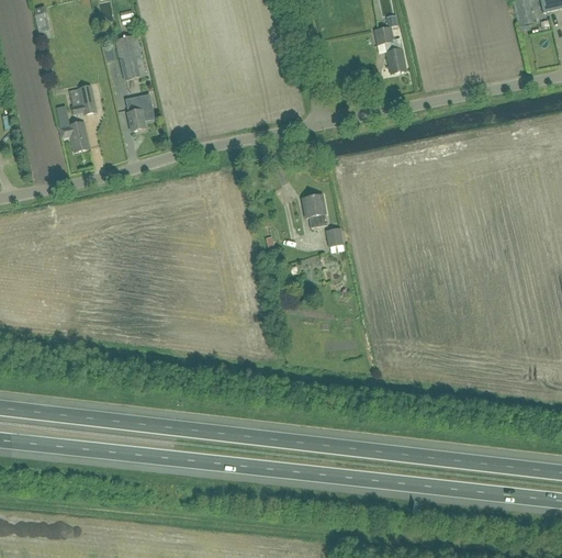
[(512,0),(518,24),(534,21),(528,0),(512,0)]
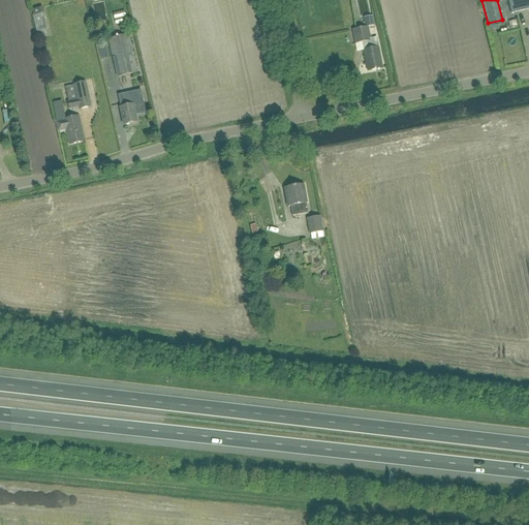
[(508,0),(510,10),(528,5),(528,0),(508,0)]
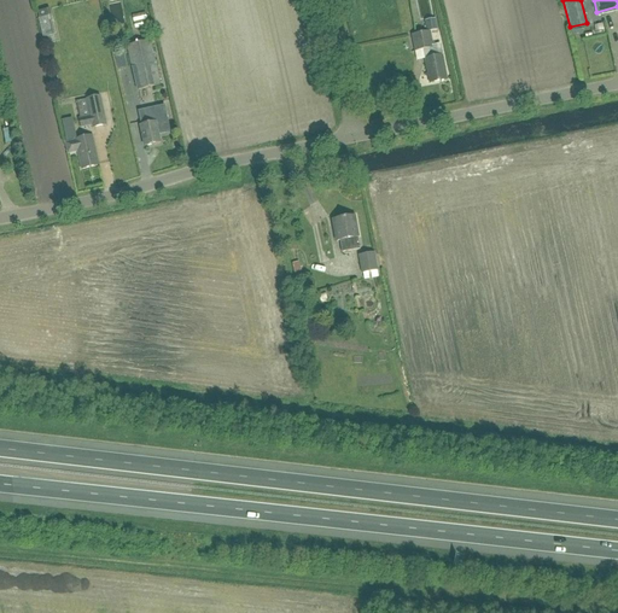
[(38,15),(42,34),(53,33),(48,12),(38,15)]
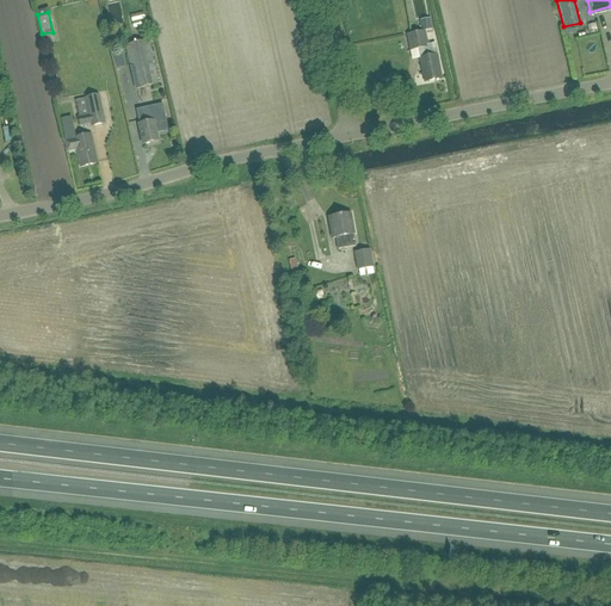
[(421,29),(432,26),(431,16),(420,17),(421,29)]
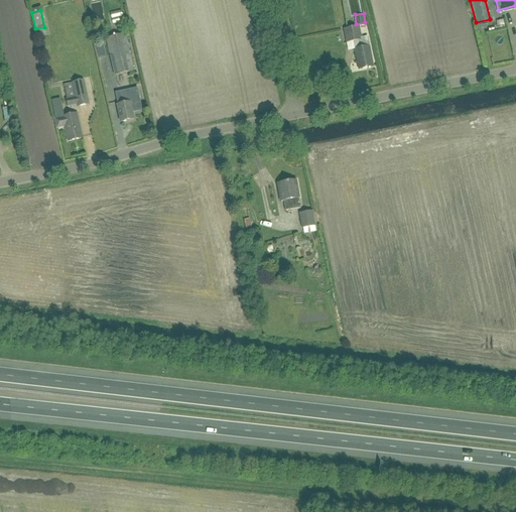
[(372,64),(366,34),(360,35),(358,24),(345,27),(347,40),(354,39),(355,44),(353,44),(356,64),(359,62),(359,67),(372,64)]
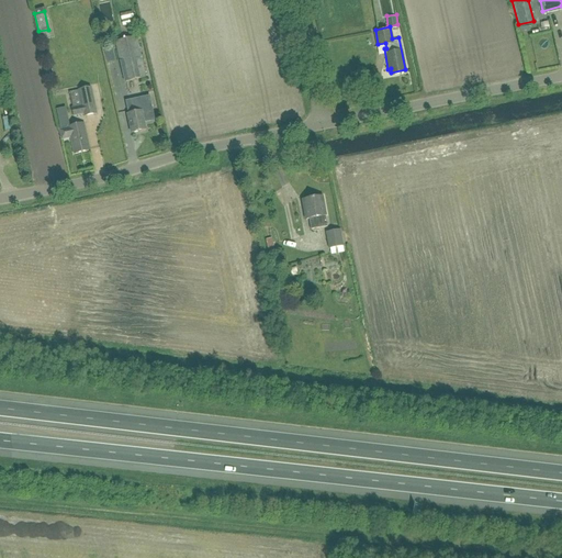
[(123,79),(145,75),(136,34),(113,38),(123,79)]
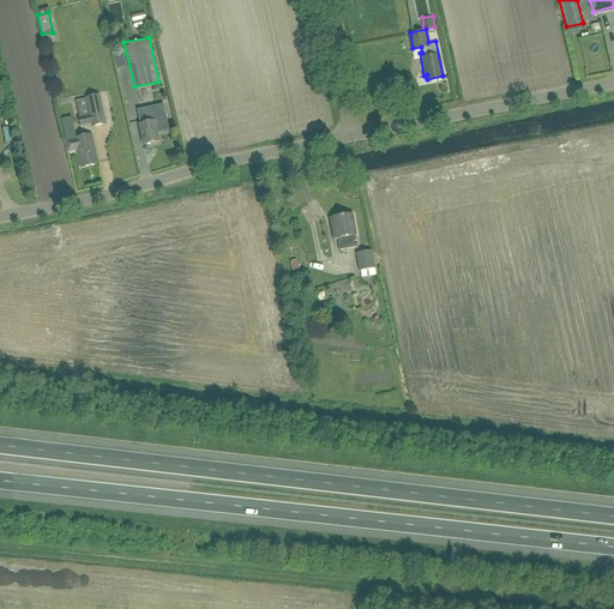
[(85,96),(74,98),(77,109),(78,115),(77,116),(79,125),(90,122),(91,124),(104,121),(98,92),(85,96)]
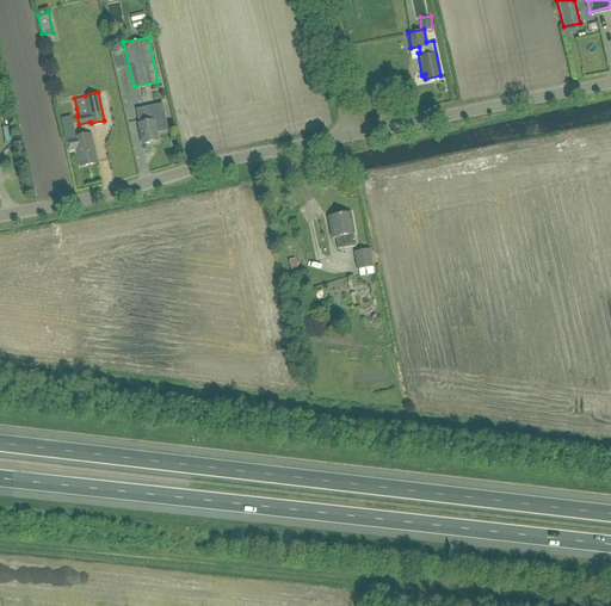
[(139,122),(137,122),(141,142),(156,138),(155,129),(165,128),(166,128),(161,103),(136,107),(139,122)]
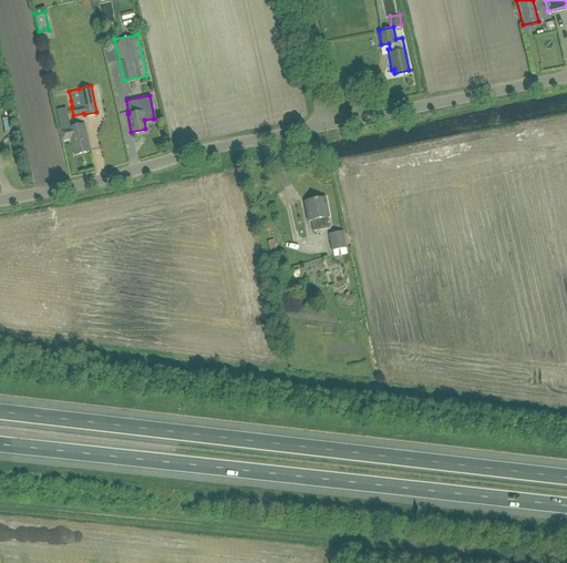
[(89,149),(83,123),(68,126),(68,128),(59,129),(61,139),(70,136),(73,151),(75,150),(76,152),(86,150),(89,149)]
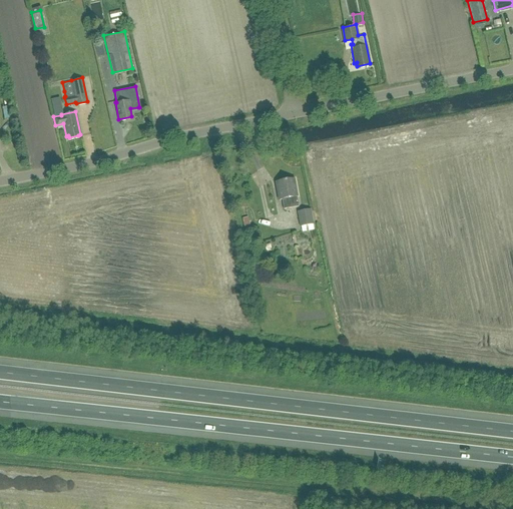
[(298,204),(296,194),(297,194),(294,177),(275,180),(278,197),(281,197),(283,207),(298,204)]
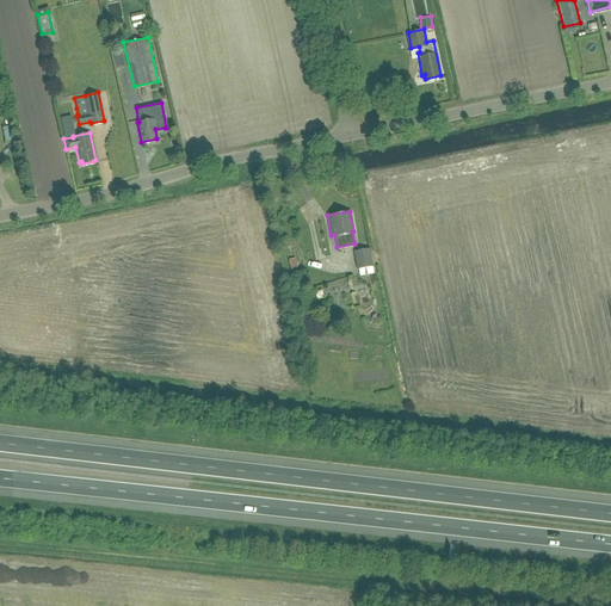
[(357,267),(372,265),(369,247),(353,249),(357,267)]
